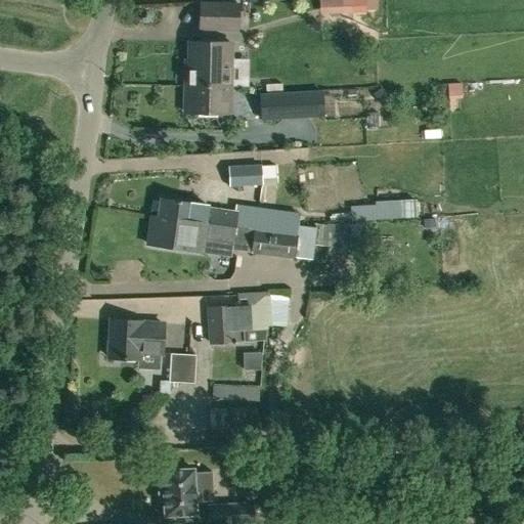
[(318,0),(319,14),(320,14),(343,13),(354,12),(353,0),(318,0)]
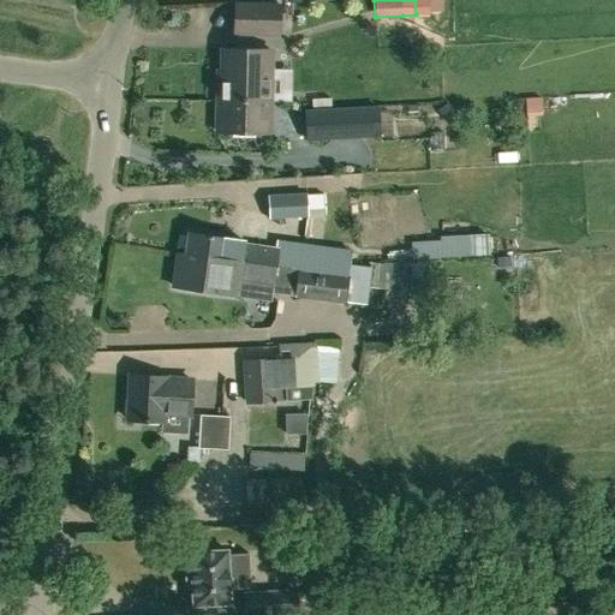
[(280,35),(280,4),(233,3),(233,34),(280,35)]
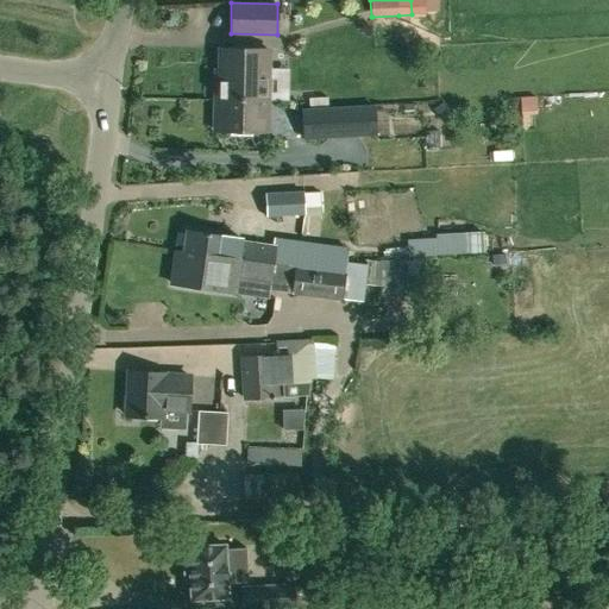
[(265,100),(267,50),(219,49),(218,99),(265,100)]
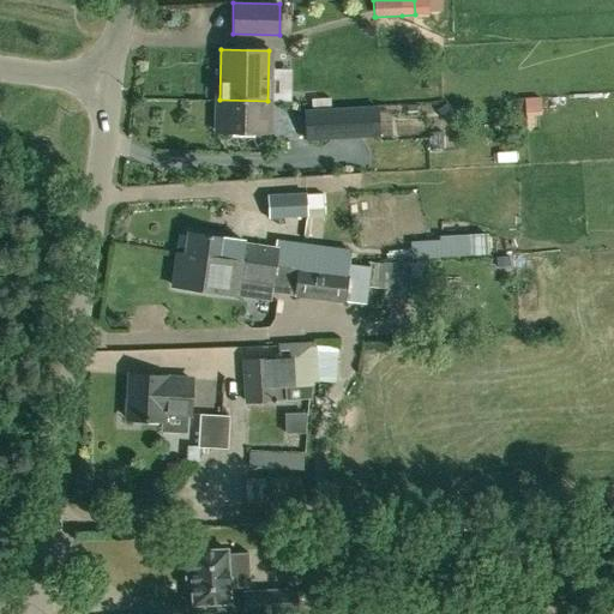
[(268,133),(268,101),(220,100),(216,100),(215,132),(268,133)]
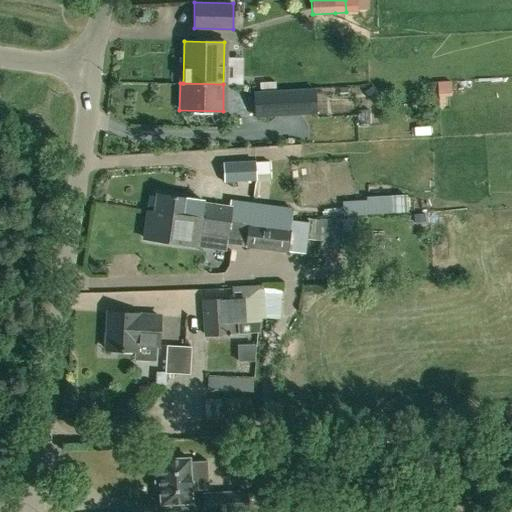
[(249,131),(276,130),(275,91),(247,92),(249,131)]
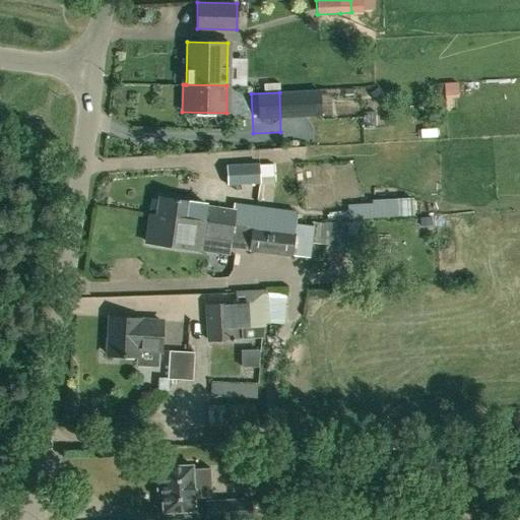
[(260,165),(259,163),(225,165),(226,185),(261,183),(261,185),(274,183),(273,165),(260,165)]
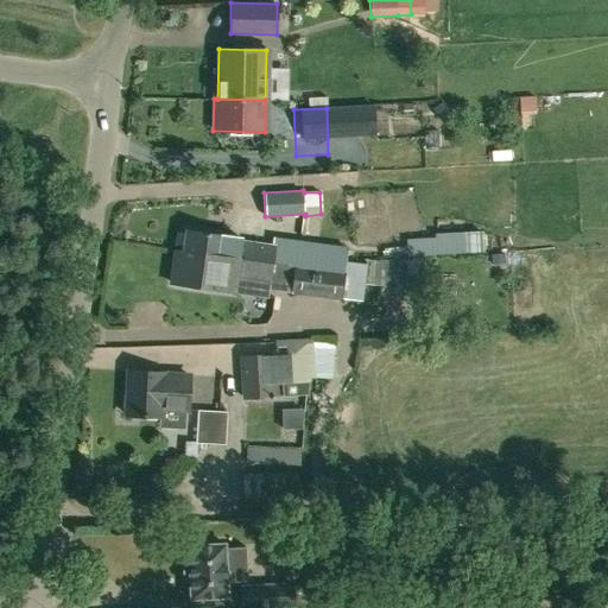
[(272,245),(240,241),(240,236),(185,230),(183,252),(343,277),(343,278),(362,280),(365,263),(347,260),(348,249),(302,242),(302,241),(273,238),(272,245)]
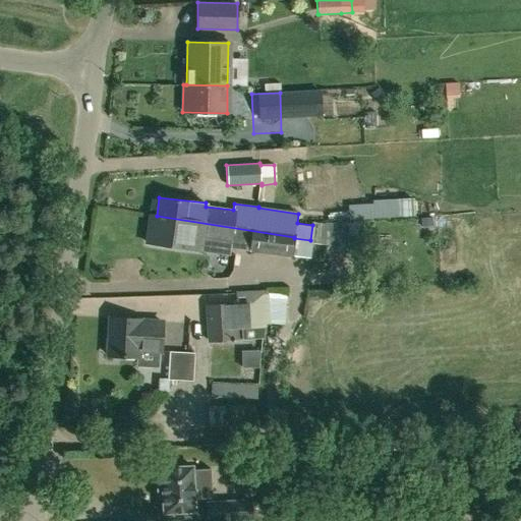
[(329,221),(399,218),(398,198),(375,199),(375,204),(349,205),(349,212),(329,213),(329,221)]
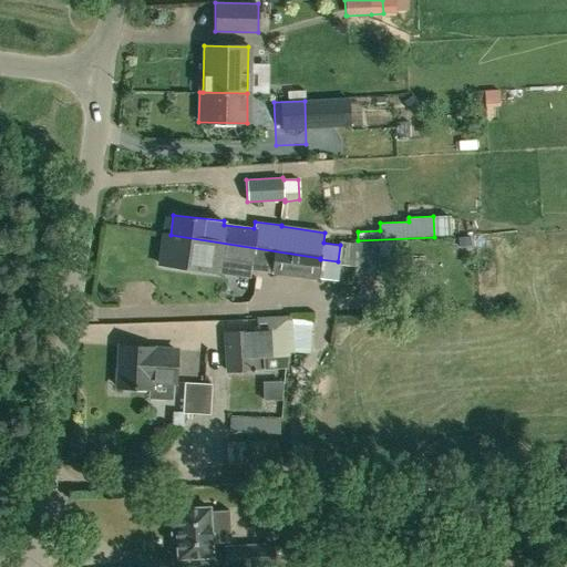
[(249,268),(317,277),(336,279),(338,261),(320,259),(320,258),(171,235),(171,236),(163,235),(160,265),(218,272),(219,256),(250,259),(249,268)]
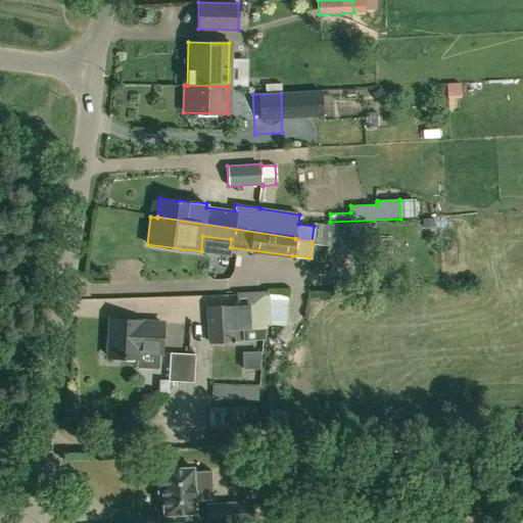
[(430,218),(422,219),(423,227),(431,226),(430,218)]
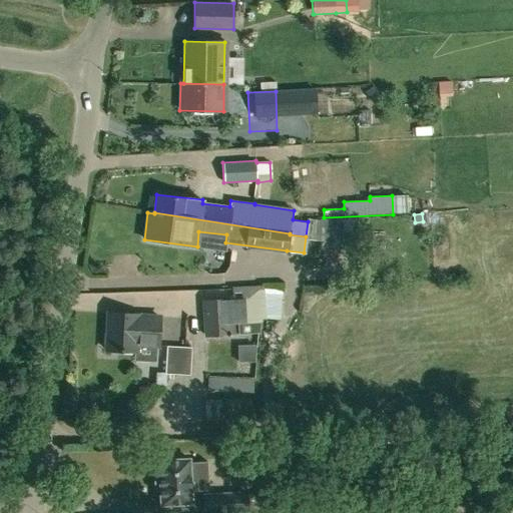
[(342,240),(341,219),(321,220),(322,242),(342,240)]
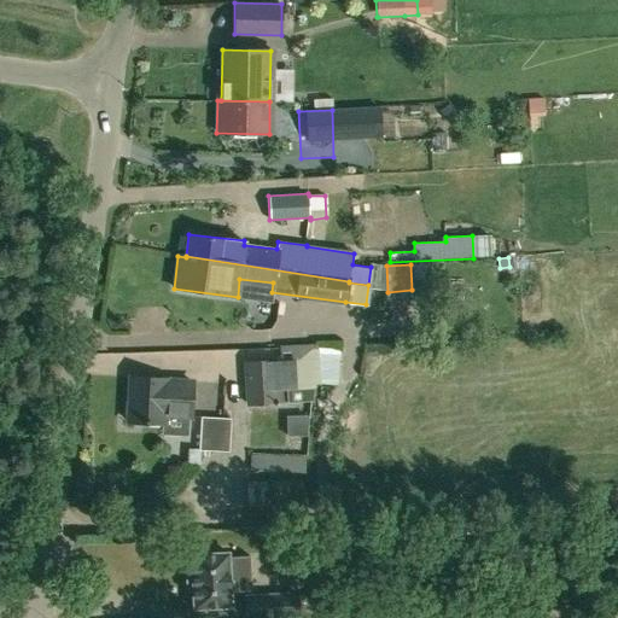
[(275,362),(245,363),(248,404),(314,402),(315,388),(314,344),(278,345),(279,363),(275,363),(275,362)]
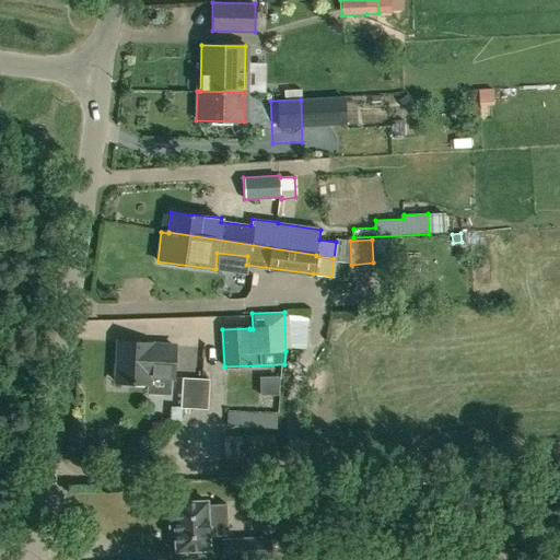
[(299,347),(318,347),(318,318),(300,317),(299,347)]
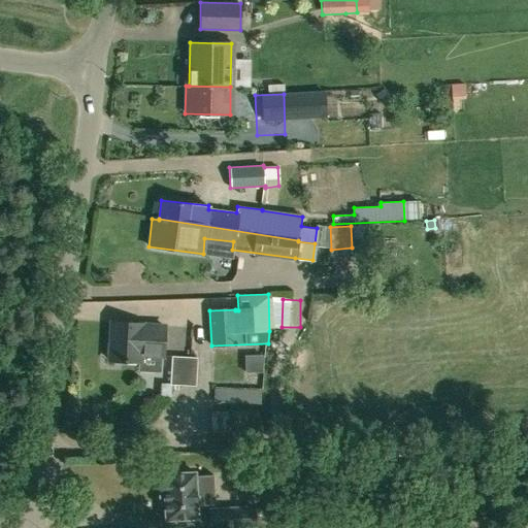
[(163,357),(164,326),(142,325),(142,324),(111,322),(109,360),(140,362),(140,355),(163,357)]
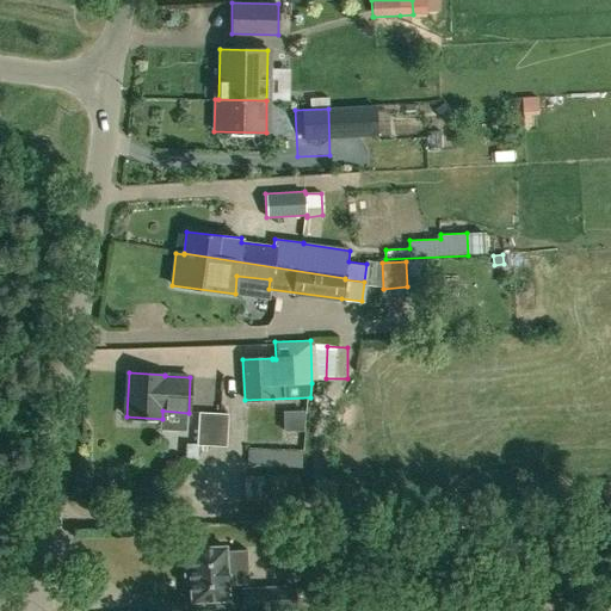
[(227,448),(228,414),(198,412),(196,445),(198,445),(227,448)]
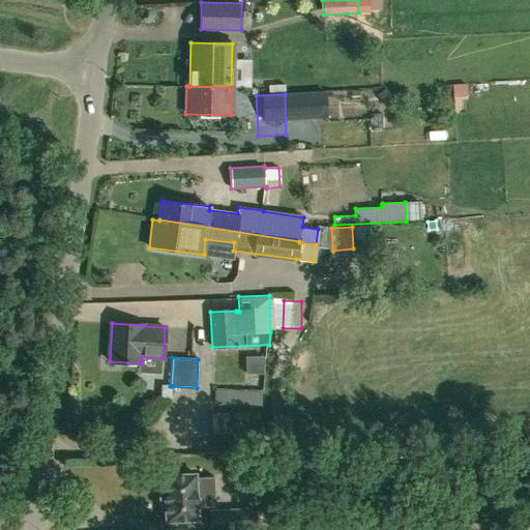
[(172,386),(170,386),(162,386),(162,400),(172,400),(172,386)]
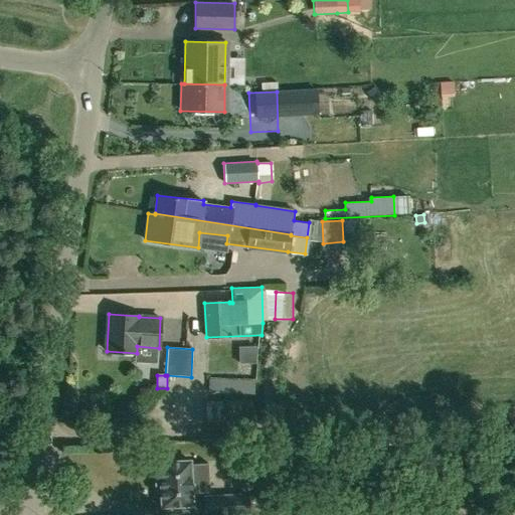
[(233,378),(209,377),(208,390),(233,391),(233,378)]
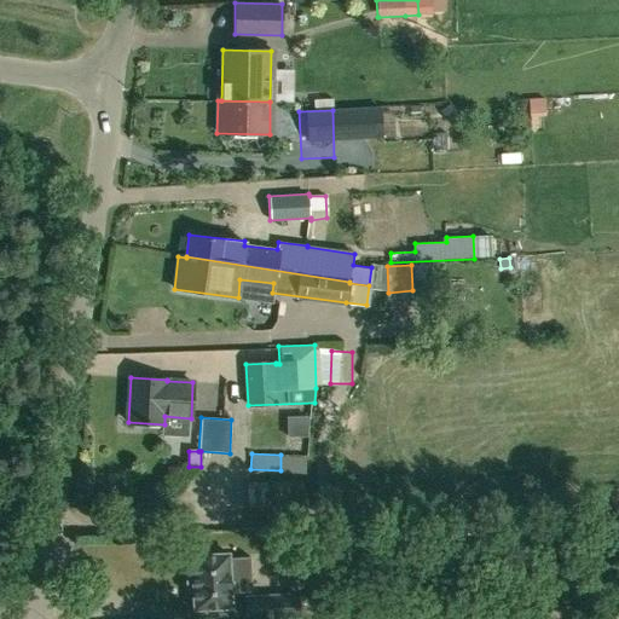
[(195,609),(231,608),(229,554),(191,556),(195,609)]
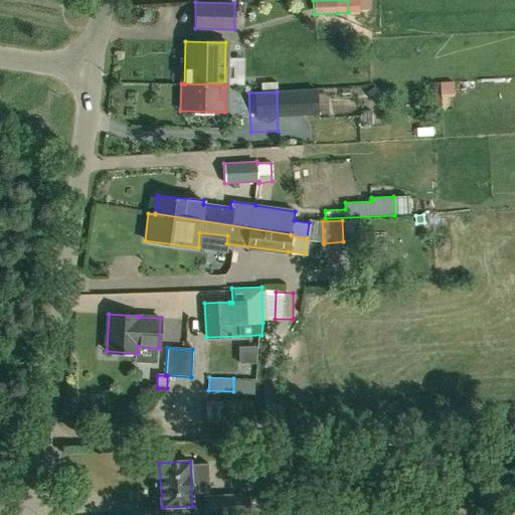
[(449,496),(449,485),(431,485),(431,495),(449,496)]
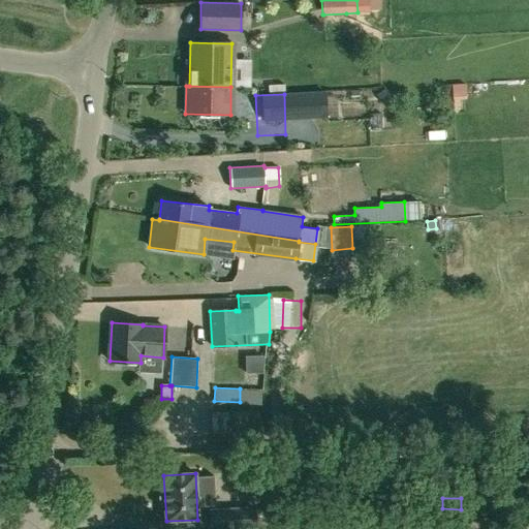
[(255,527),(254,508),(229,509),(230,528),(255,527)]
